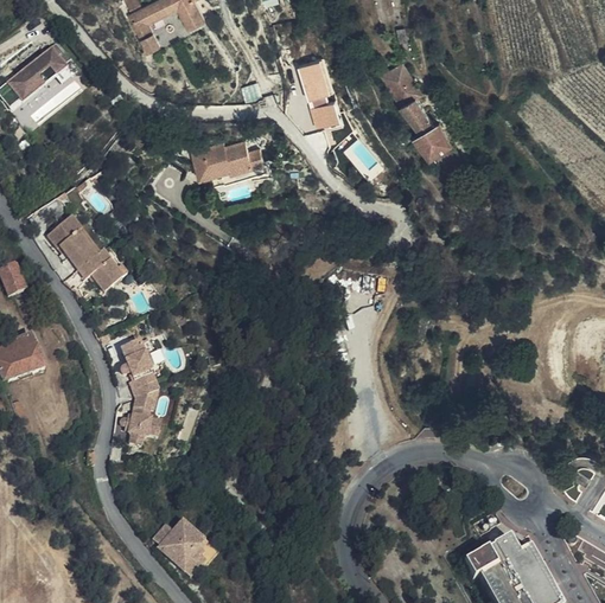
[(147,0),(126,12),(146,49),(158,42),(147,21),(176,6),(186,25),(203,17),(193,0),(147,0)]
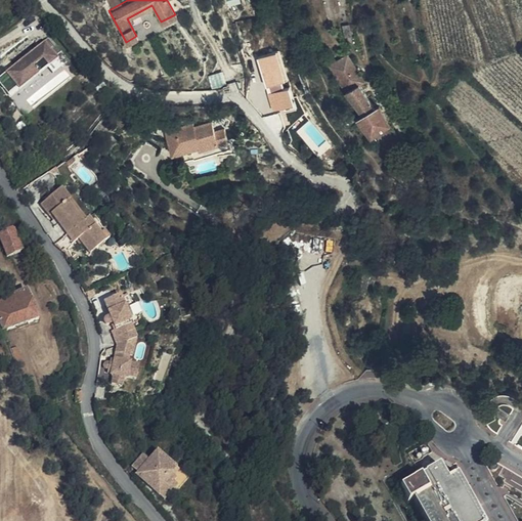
[(15,60),(5,68),(18,86),(39,71),(33,62),(43,55),(48,63),(58,55),(45,38),(35,45),(26,52),(20,56),(15,60)]
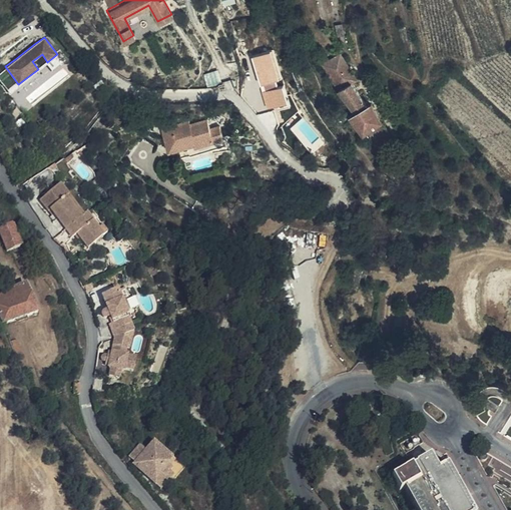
[(274,66),(273,48),(257,49),(258,67),(274,66)]
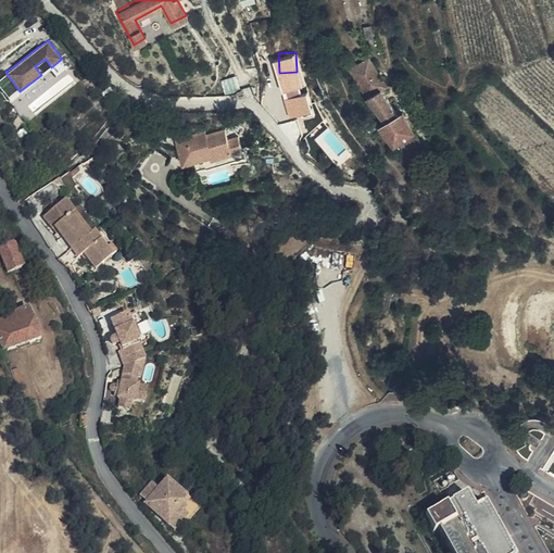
[(385,84),(368,57),(367,55),(347,68),(380,121),(377,124),(390,143),(413,128),(399,109),(394,111),(379,87),(385,84)]
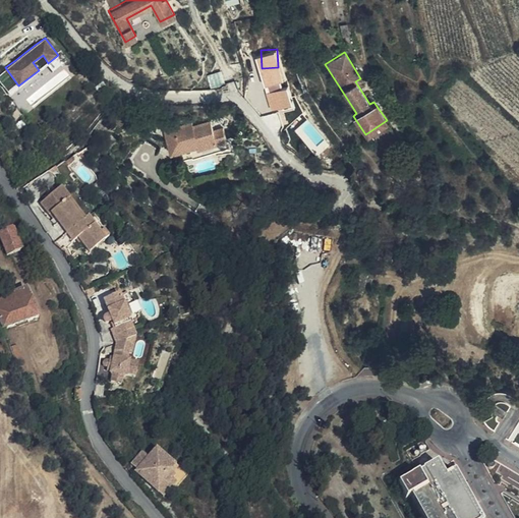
[(4,68),(0,71),(0,77),(9,91),(16,84),(4,68)]
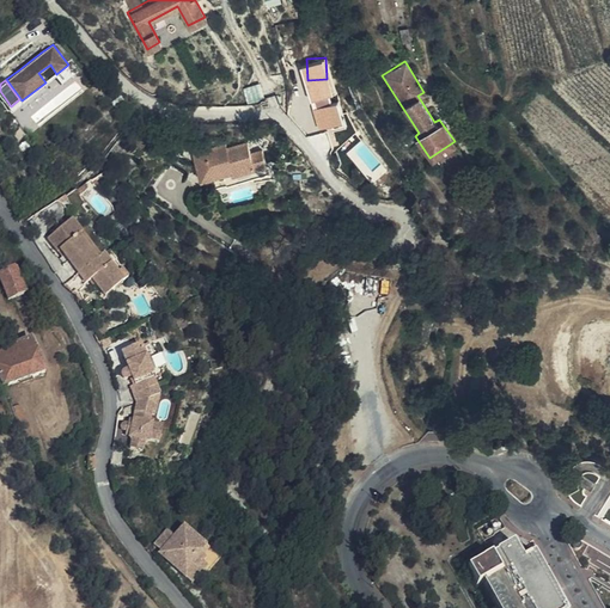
[(312,100),(317,122),(342,117),(339,96),(312,100)]
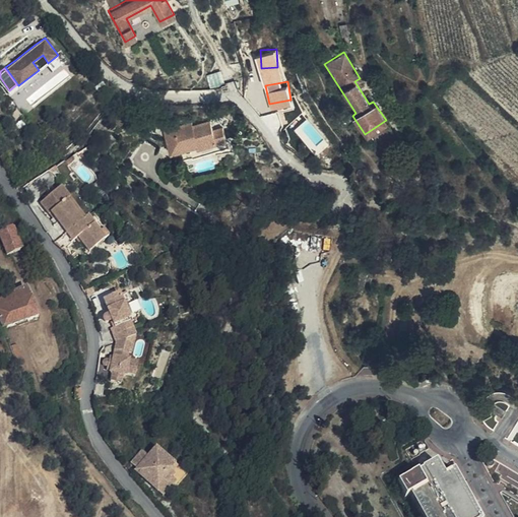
[(216,139),(212,126),(209,116),(192,122),(191,119),(164,128),(172,150),(190,144),(197,142),(198,145),(216,139)]
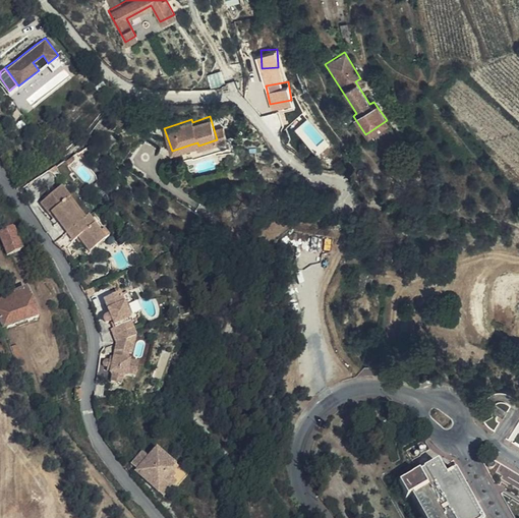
[(223,123),(213,126),(217,139),(198,146),(197,142),(190,145),(193,154),(229,144),(223,123)]
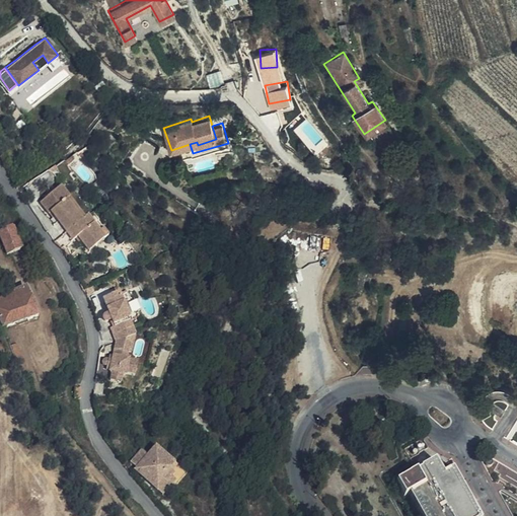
[(70,152),(63,157),(66,161),(72,155),(70,152)]
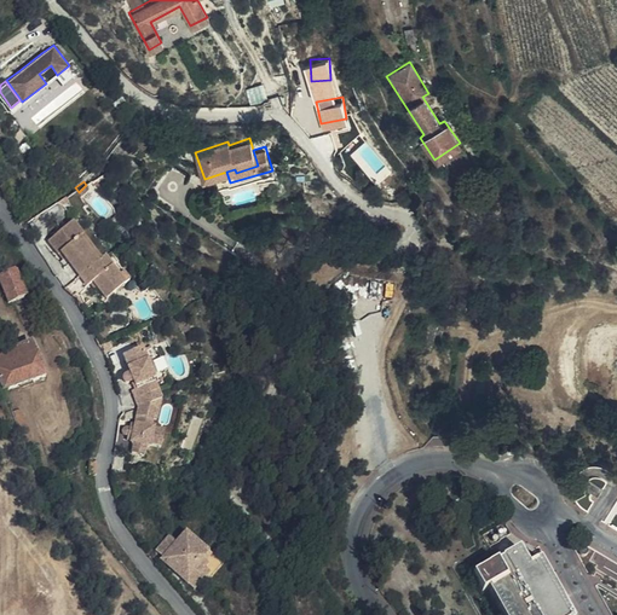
[(78,272),(86,285),(92,282),(104,302),(125,290),(113,270),(105,256),(101,259),(96,261),(80,233),(84,231),(75,216),(50,232),(58,247),(62,244),(78,272)]
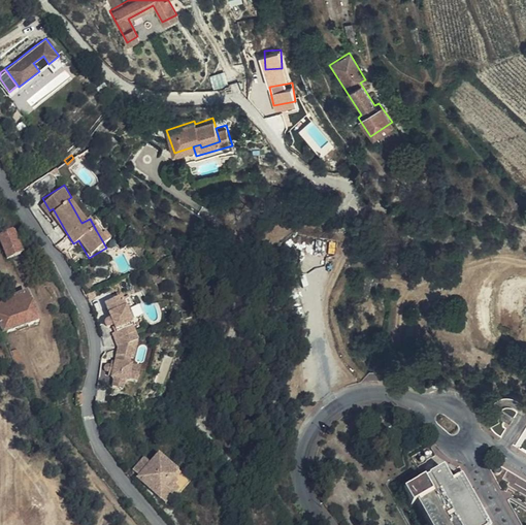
[(86,221),(71,197),(68,199),(81,223),(86,221)]
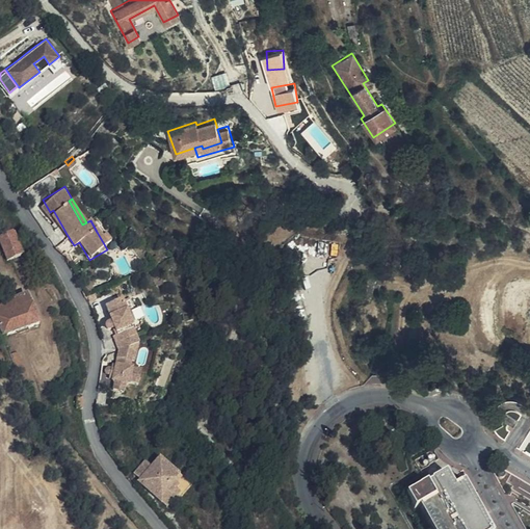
[(21,250),(11,228),(0,232),(0,243),(6,258),(21,250)]
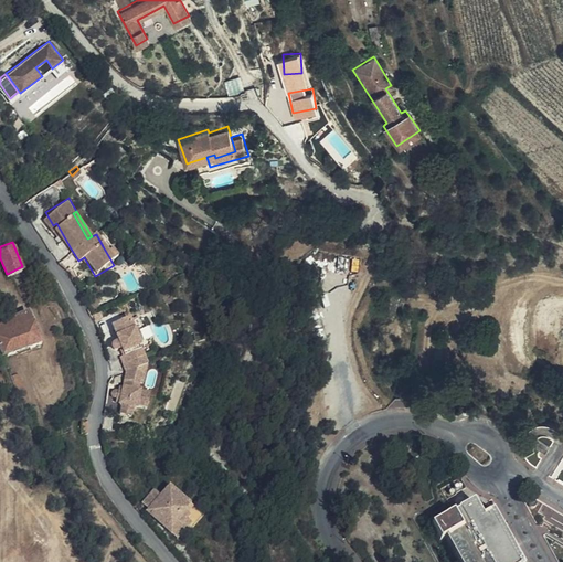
[(103,246),(114,265),(119,263),(108,244),(103,246)]
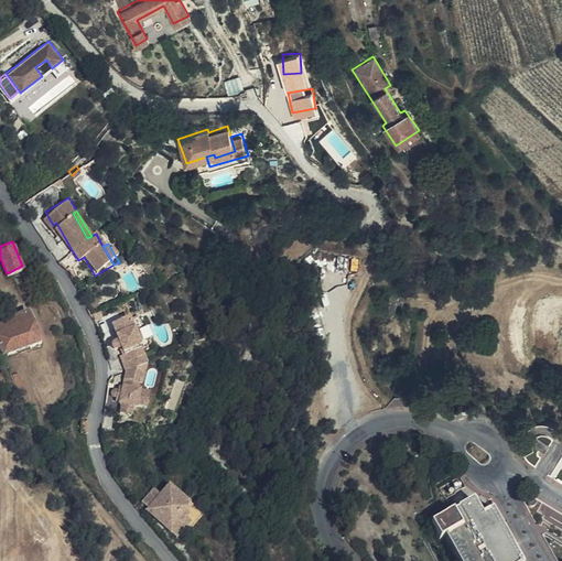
[(71,248),(57,256),(68,270),(77,265),(76,261),(78,260),(71,248)]
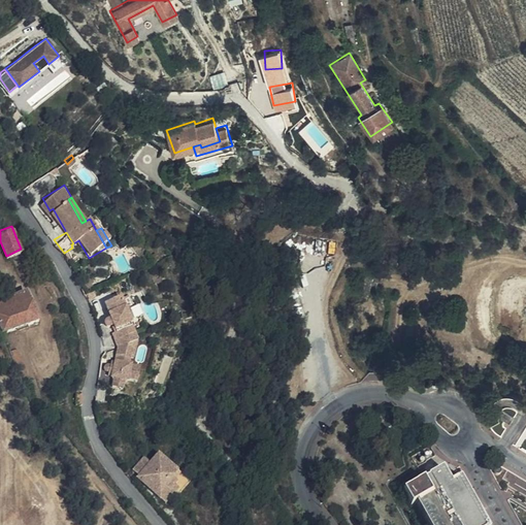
[(86,290),(93,287),(88,275),(80,279),(86,290)]
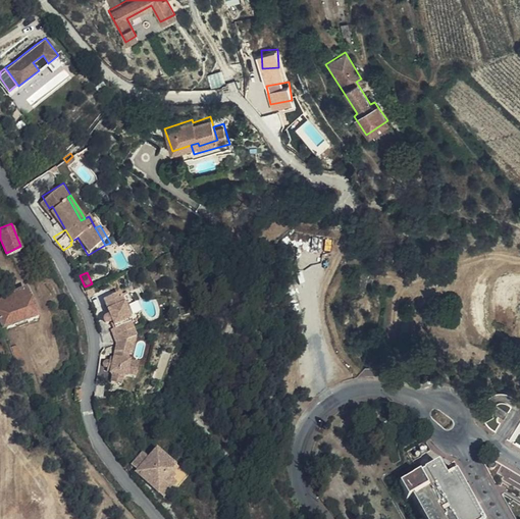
[(36,314),(24,286),(0,294),(0,323),(1,325),(36,314)]
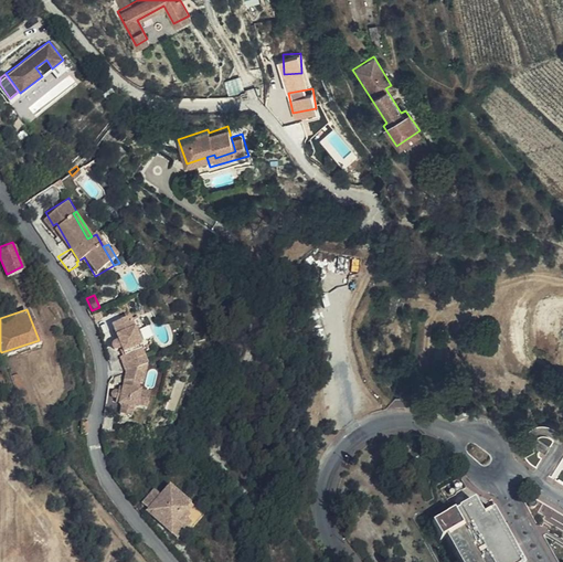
[(119,345),(124,352),(131,371),(131,384),(129,385),(127,386),(125,385),(123,390),(119,389),(117,389),(116,390),(115,391),(115,393),(116,394),(120,396),(118,401),(121,402),(124,409),(123,411),(130,414),(133,409),(141,412),(147,398),(139,393),(144,384),(151,367),(151,364),(150,362),(148,362),(141,346),(146,343),(144,339),(139,327),(135,329),(130,318),(127,319),(125,316),(115,320),(116,322),(112,325),(117,337),(114,339),(113,340),(113,342),(114,343),(115,345),(117,346),(119,345)]
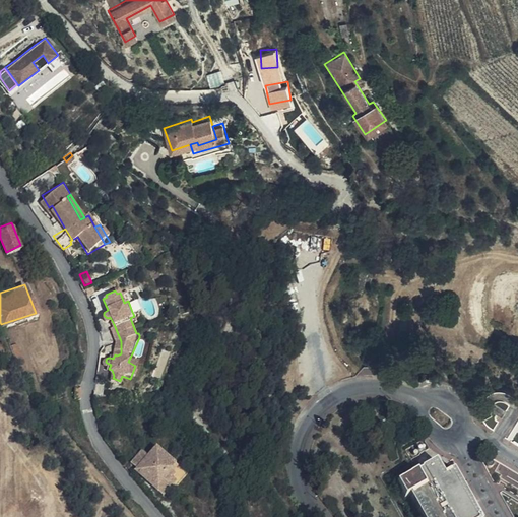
[(132,299),(128,301),(132,312),(137,310),(142,307),(137,297),(132,299)]
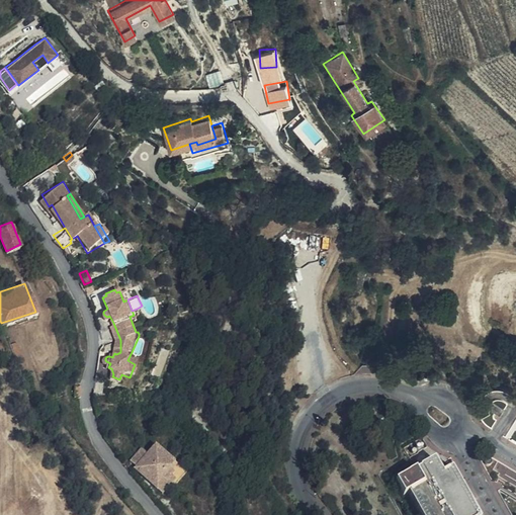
[(120,340),(113,323),(108,325),(115,340),(118,353),(120,352),(120,340)]
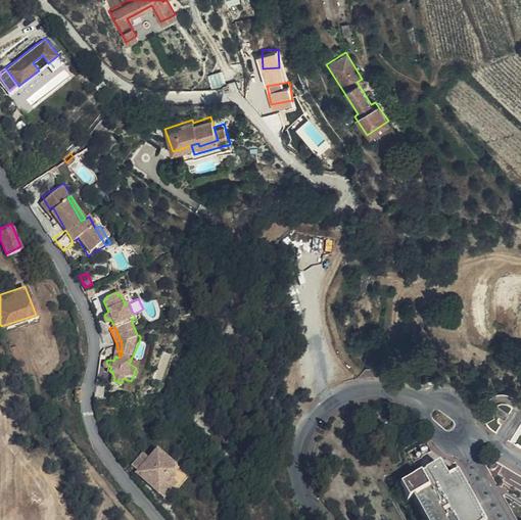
[(143,341),(140,339),(133,356),(136,358),(143,341)]
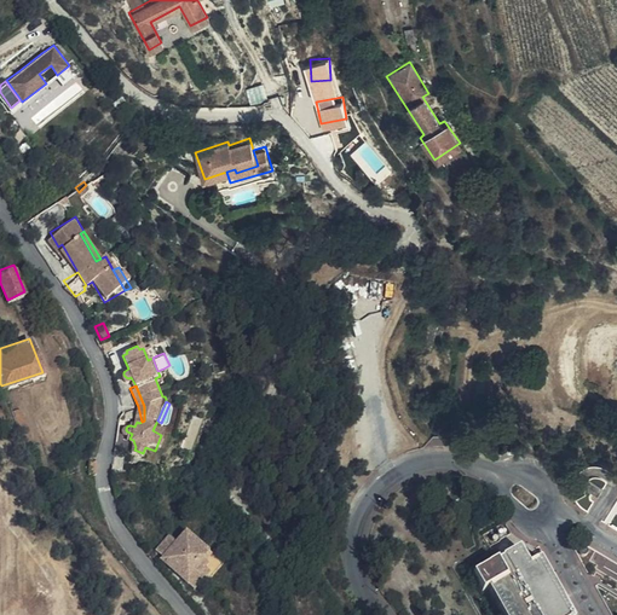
[(161,435),(155,451),(160,453),(166,437),(161,435)]
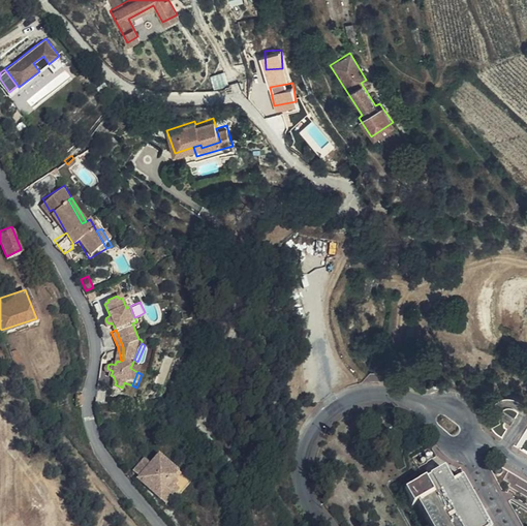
[(526,401),(514,394),(510,394),(505,394),(501,395),(497,397),(493,400),(491,402),(490,405),(488,409),(487,413),(487,416),(488,421),(490,426),(492,429),(496,432),(526,451),(526,401)]
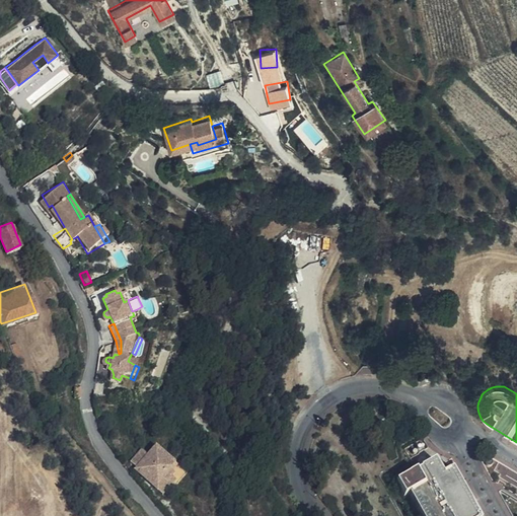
[(78,401),(80,388),(71,387),(69,400),(78,401)]
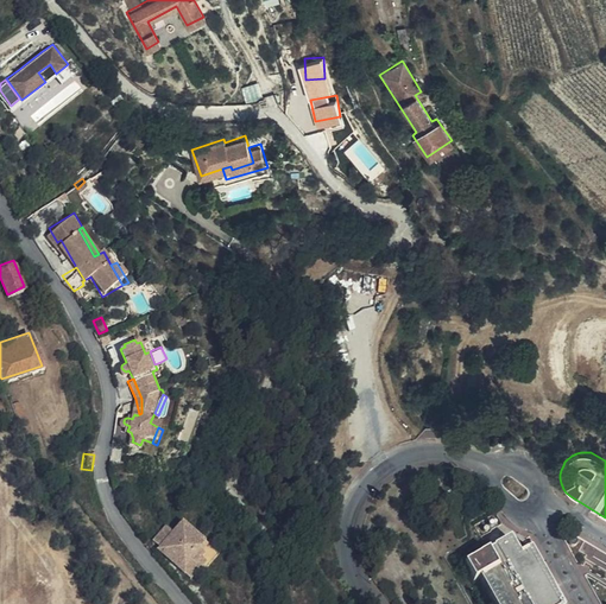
[(195,546),(201,540),(181,519),(170,529),(158,541),(177,559),(172,564),(184,576),(202,559),(197,554),(200,551),(195,546)]
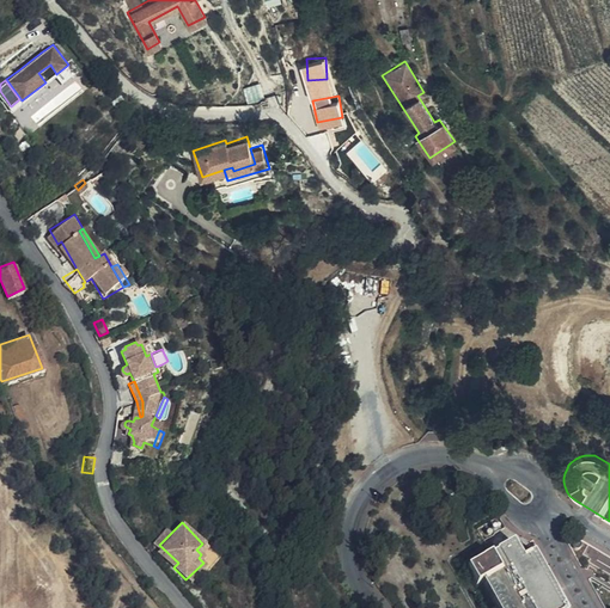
[(159,545),(171,533),(164,524),(151,539),(158,546),(159,545)]
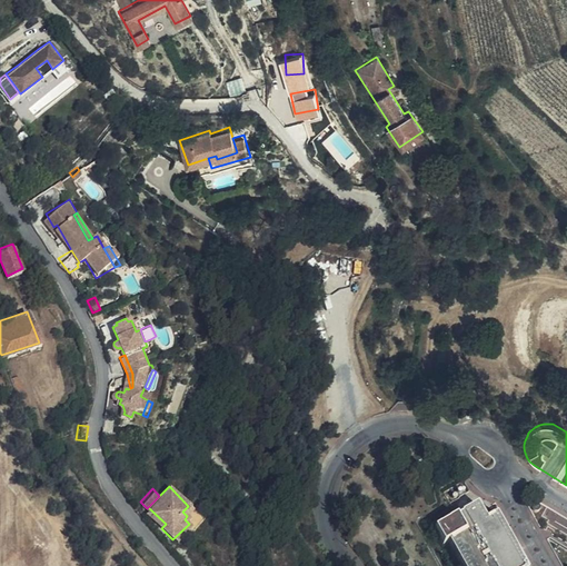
[(524,565),(493,512),(484,517),(474,499),(433,523),(443,539),(447,537),(463,565),(524,565)]
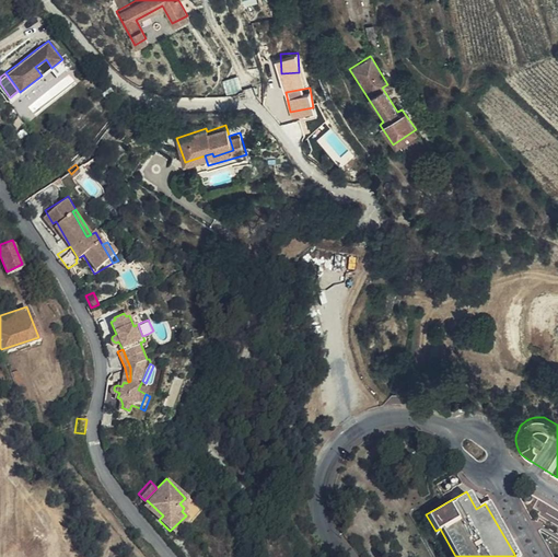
[(557,556),(557,509),(535,496),(530,505),(536,508),(534,510),(541,514),(534,523),(550,556),(557,556)]
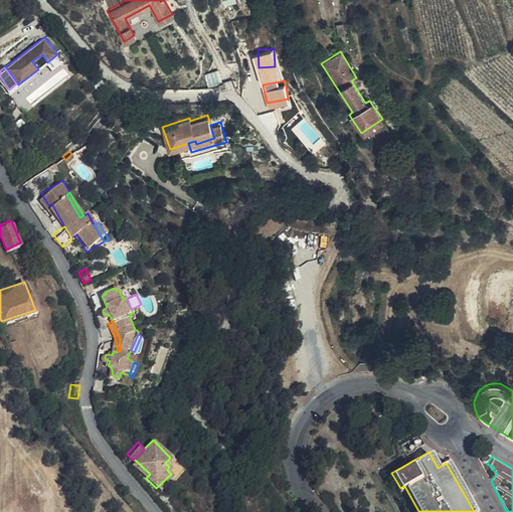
[(182,470),(170,458),(165,463),(169,467),(167,470),(171,474),(156,488),(160,492),(182,470)]
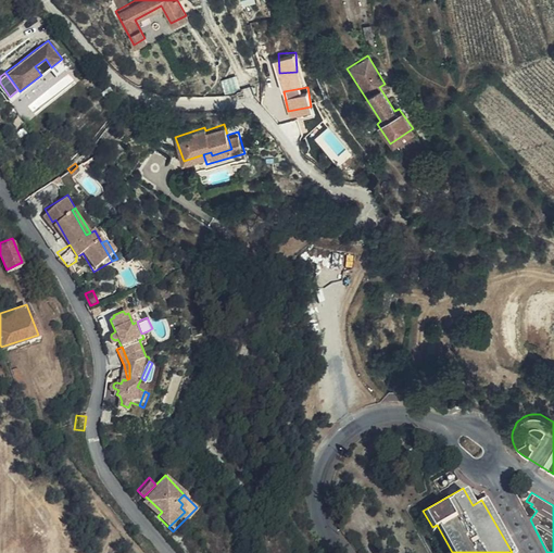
[(162,512),(145,495),(143,497),(141,500),(158,516),(162,512)]
